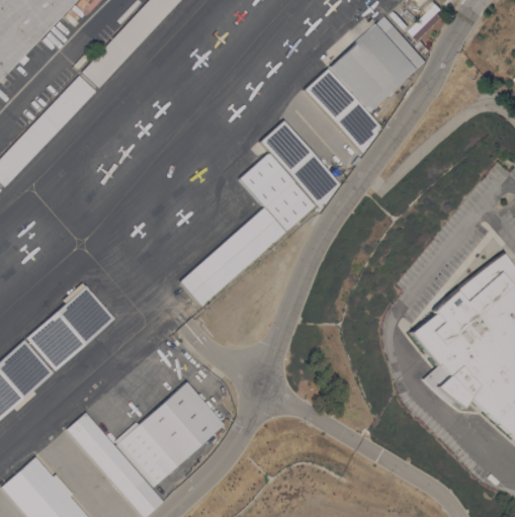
[(0,0),(78,0),(25,56),(29,60),(22,67),(18,62),(0,80),(0,0)]
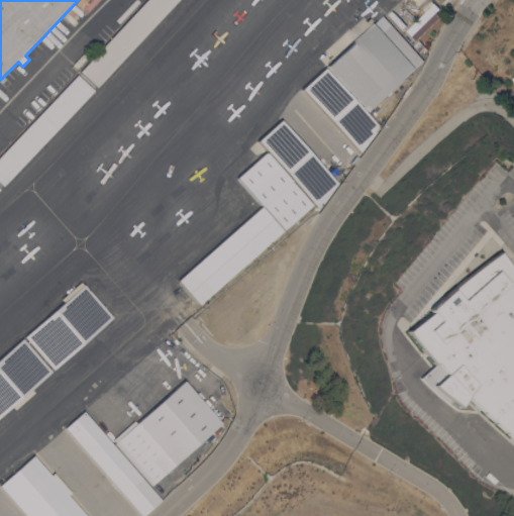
[(180,0),(98,88),(82,73),(149,0),(180,0)]
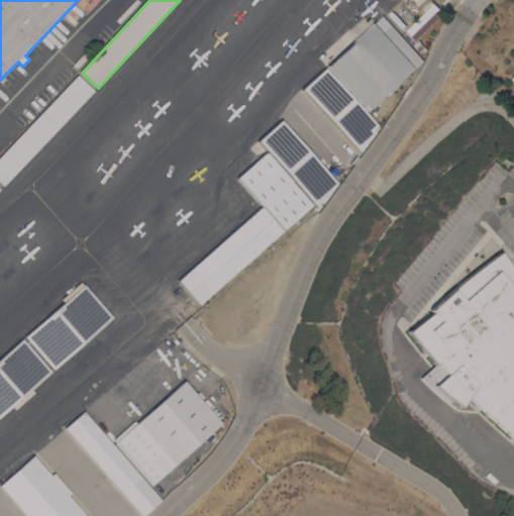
[(424,9),(433,1),(441,9),(438,12),(443,17),(418,40),(414,36),(415,35),(411,30),(428,13),(424,9)]
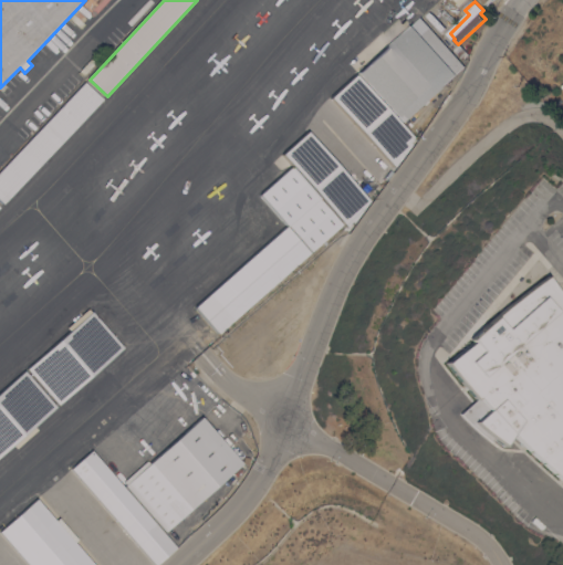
[(361,74),(423,18),(467,66),(405,123),(361,74)]
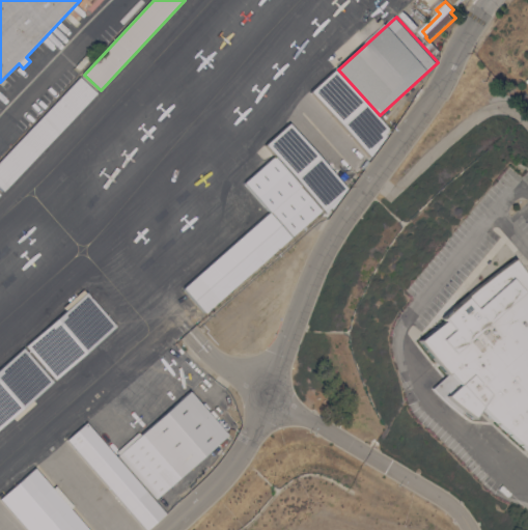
[(442,52),(437,57),(427,47),(433,42),(442,52)]
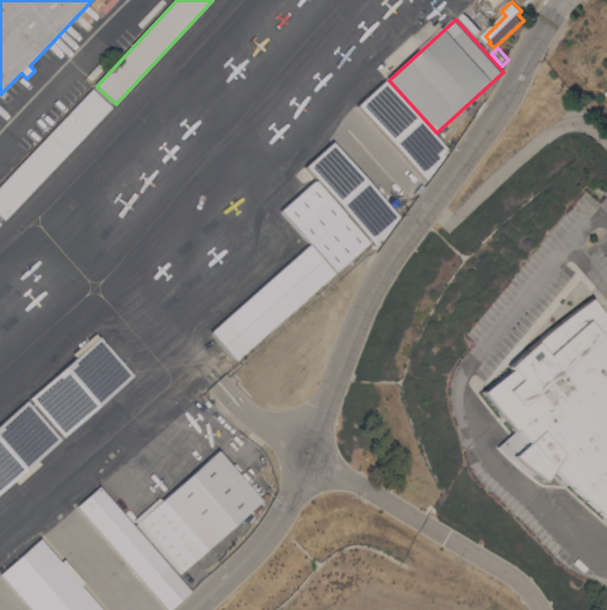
[(358,106),(385,81),(447,149),(443,155),(445,156),(426,182),(358,106)]
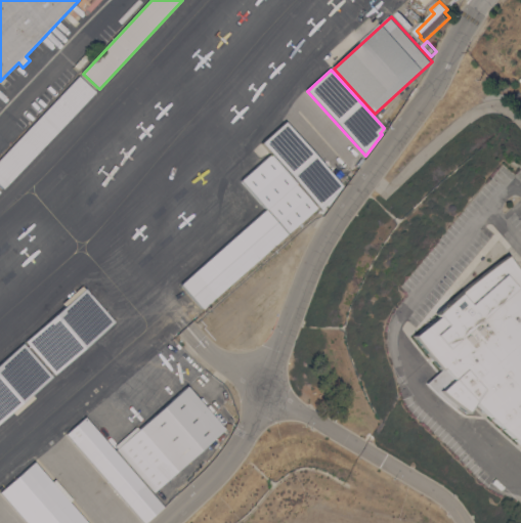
[(0,161),(80,78),(96,93),(4,190),(0,186),(0,161)]
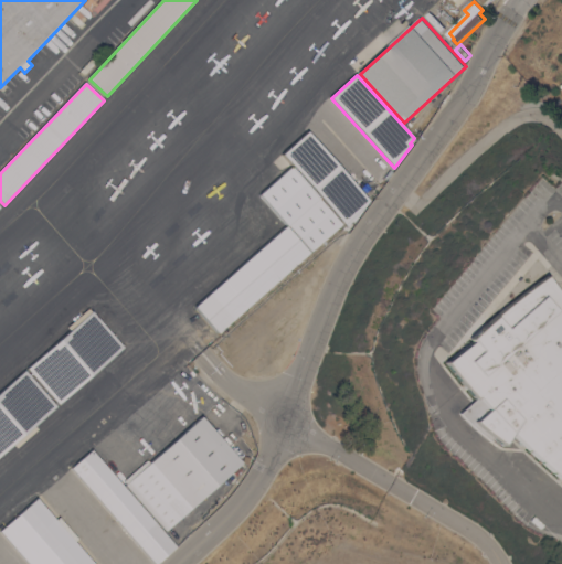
[(284,155),(309,132),(350,179),(354,176),(373,197),(369,201),(370,201),(353,224),(351,222),(348,227),(284,155)]
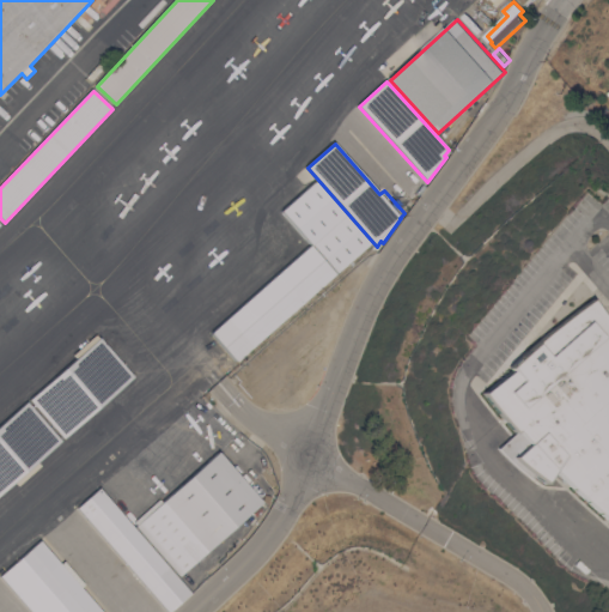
[(371,244),(339,274),(284,212),(317,182),(371,244)]
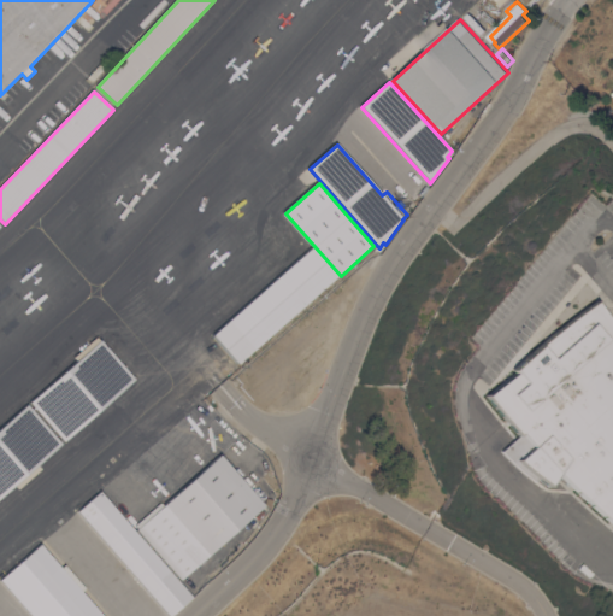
[(239,365),(214,336),(314,248),(339,277),(239,365)]
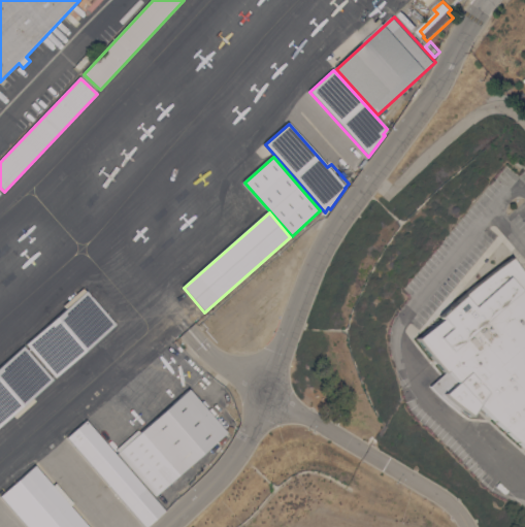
[(444,320),(440,317),(487,277),(514,259),(524,274),(524,446),(507,432),(480,406),(472,418),(462,410),(460,414),(443,400),(431,388),(446,373),(419,340),(444,320)]
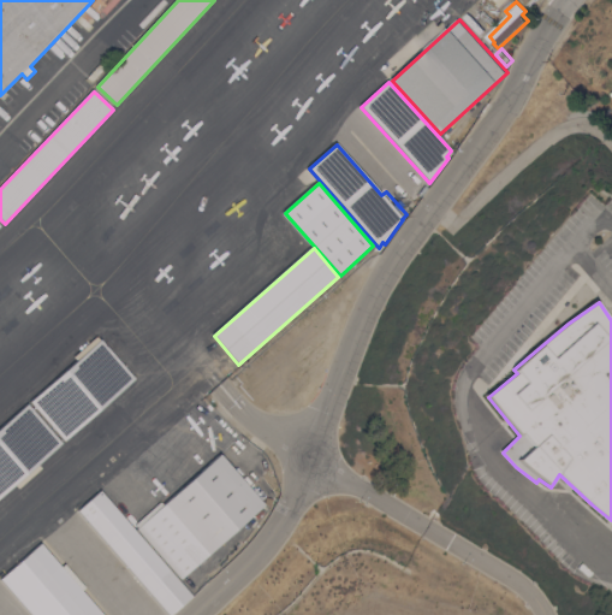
[(102,341),(136,379),(65,442),(31,403),(102,341)]
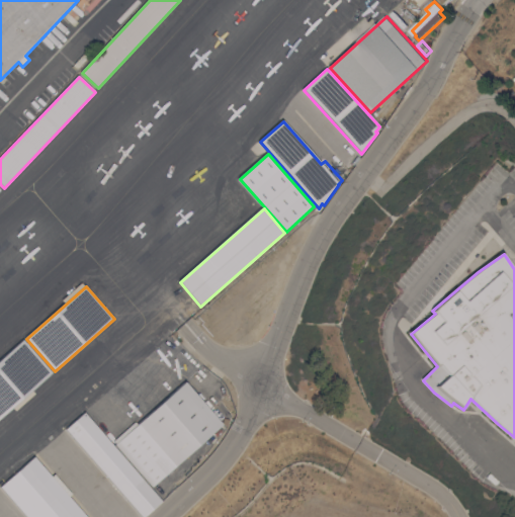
[(0,361),(24,340),(53,373),(0,419),(0,361)]
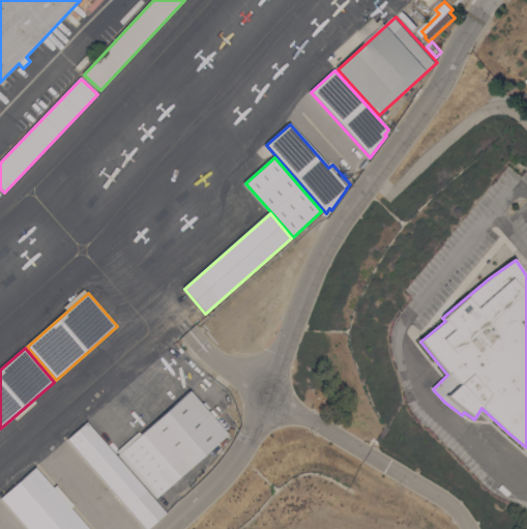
[(192,391),(229,435),(156,499),(118,457),(192,391)]
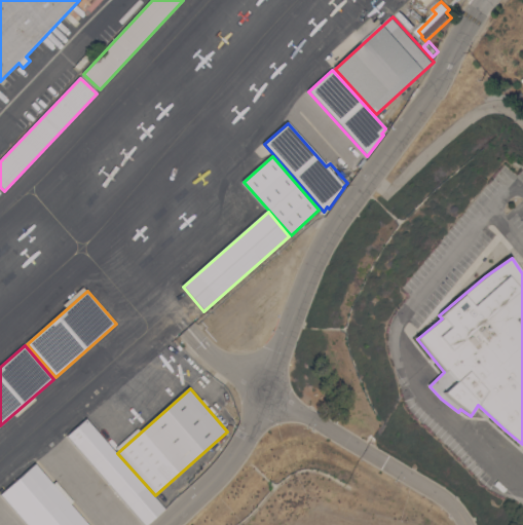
[(165,510),(148,524),(144,524),(68,438),(87,420),(116,453),(165,510)]
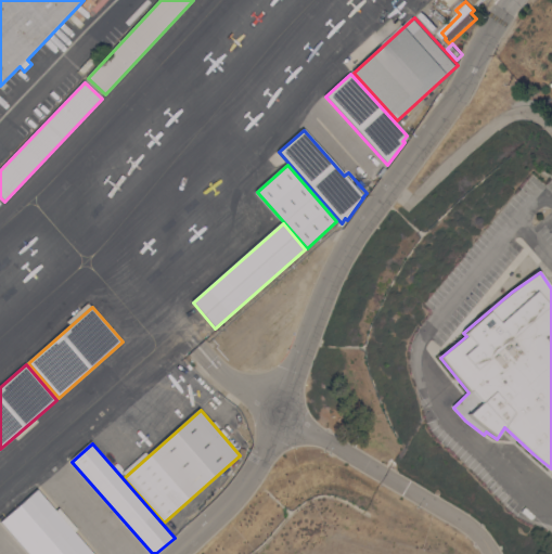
[(28,553),(2,524),(38,492),(92,553),(28,553)]
